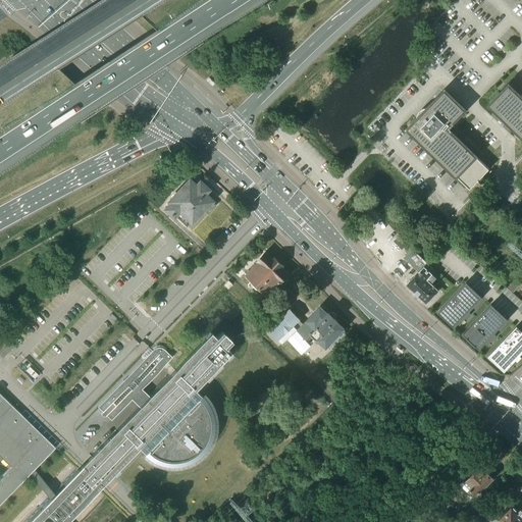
[(521,137),(521,98),(520,97),(509,86),(489,105),(521,137)]
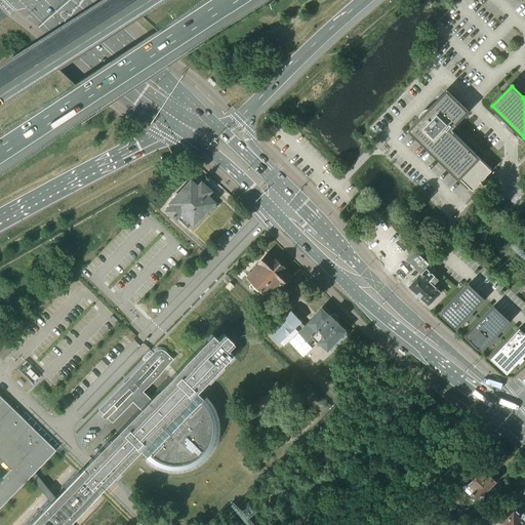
[(449,129),(468,111),(447,91),(431,109),(433,111),(429,115),(428,114),(423,118),(426,119),(421,123),(419,121),(410,130),(473,191),(492,171),(449,129)]
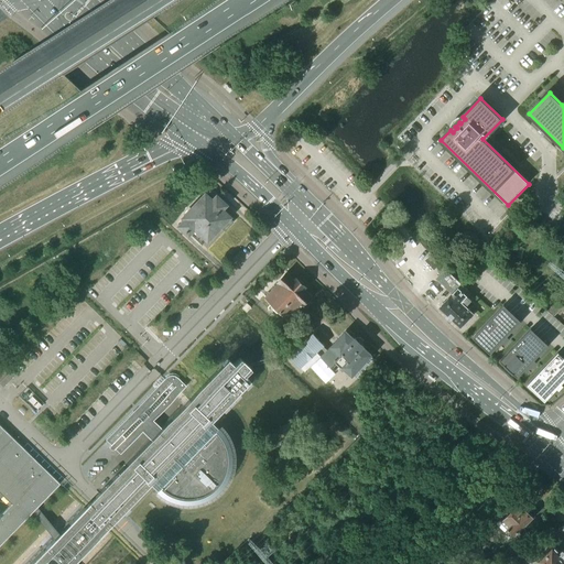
[(215,198),(210,195),(206,201),(203,197),(205,196),(204,195),(184,217),(185,218),(179,226),(187,235),(190,232),(202,245),(205,240),(206,240),(219,227),(224,231),(232,223),(228,218),(228,217),(220,209),(224,206),(223,206),(224,205),(216,197),(215,198)]
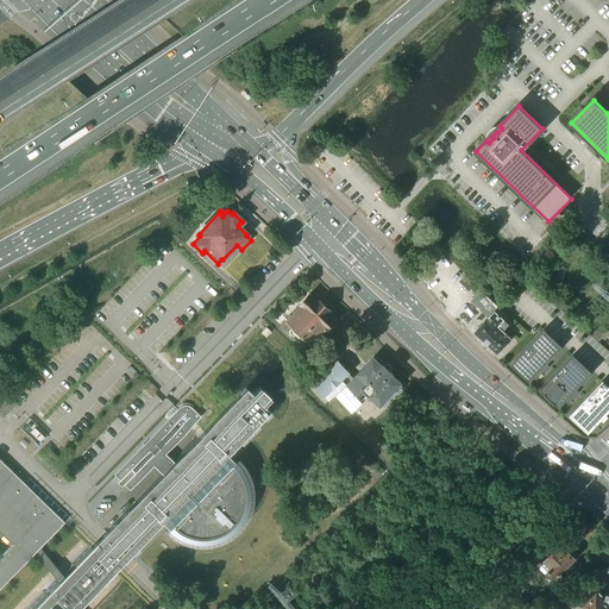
[(513,328),(504,321),(509,316),(481,290),(479,293),(471,301),(489,318),(483,324),(479,320),(477,320),(473,324),(473,327),(477,330),(475,332),(497,353),(512,339),(507,334),(513,328)]
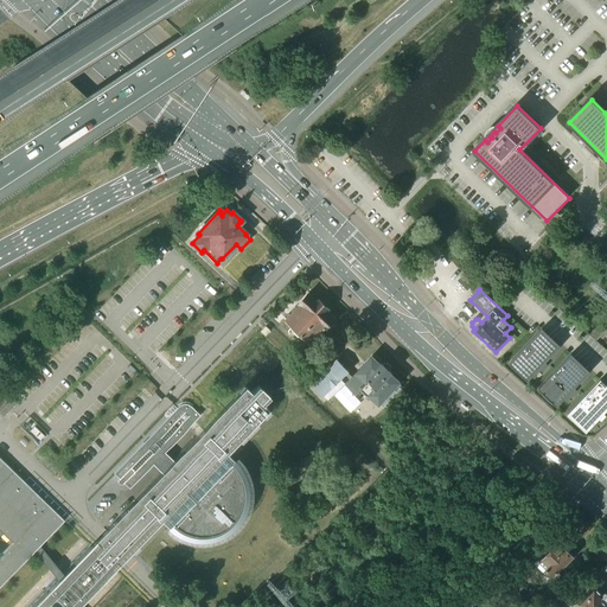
[(515,289),(509,296),(512,300),(519,293),(515,289)]
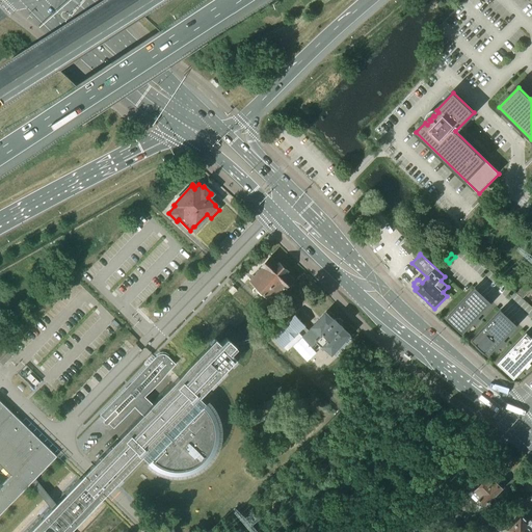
[(250,281),(257,286),(253,290),(254,291),(253,291),(253,292),(254,293),(260,299),(261,299),(262,299),(263,299),(267,295),(273,301),(293,281),(286,273),(288,271),(280,264),(277,266),(270,260),(250,281)]
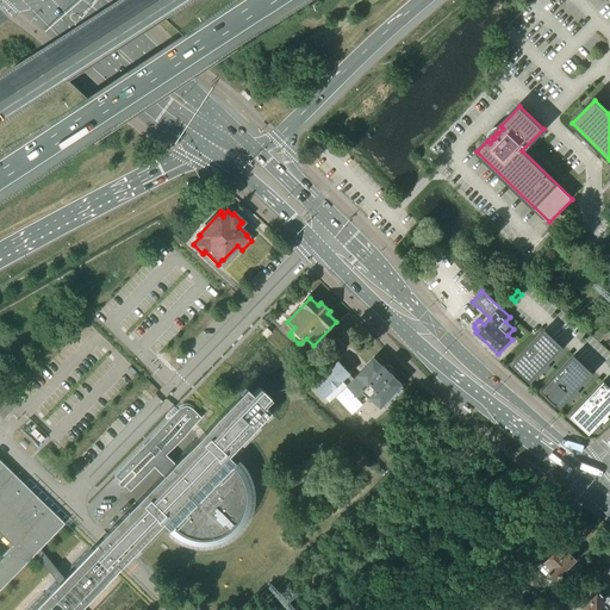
[(598,343),(609,331),(603,327),(592,338),(598,343)]
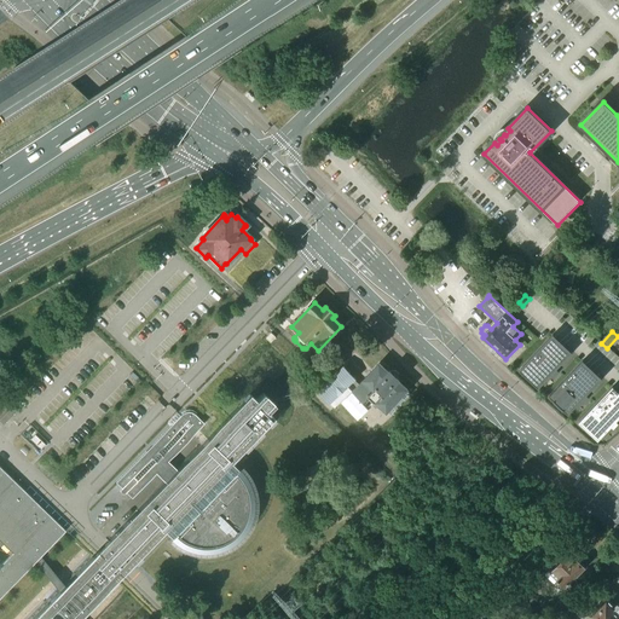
[(519,370),(538,388),(562,362),(543,343),(519,370)]
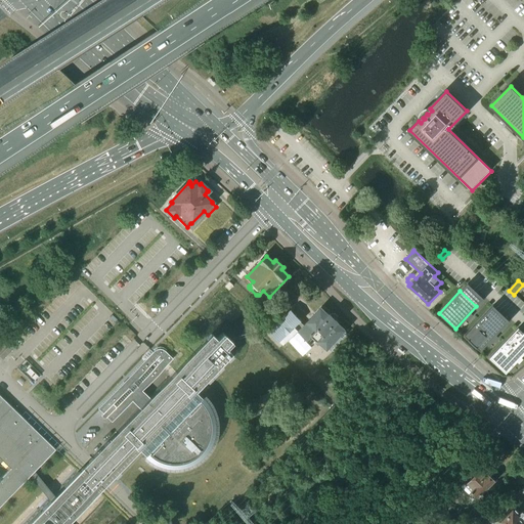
[(330,315),(322,309),(321,308),(309,322),(300,332),(308,340),(311,337),(318,343),(320,341),(329,349),(345,330),(344,329),(344,330),(337,322),(338,321),(338,320),(338,317),(335,314),(332,314),(331,315),(331,314),(330,315)]
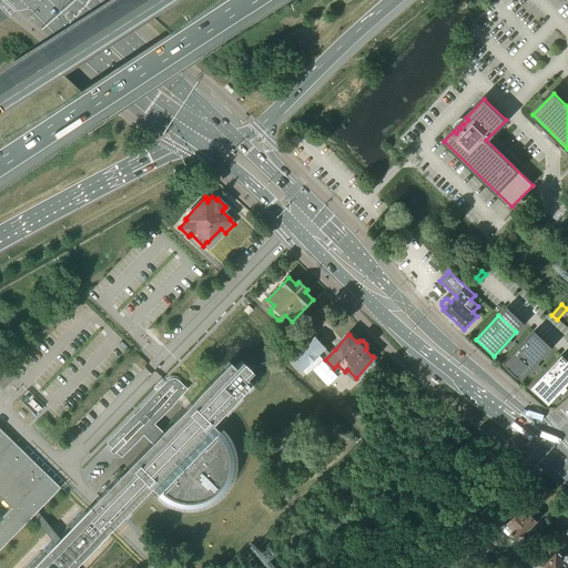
[(303,371),(326,348),(315,336),(292,358),(303,371)]
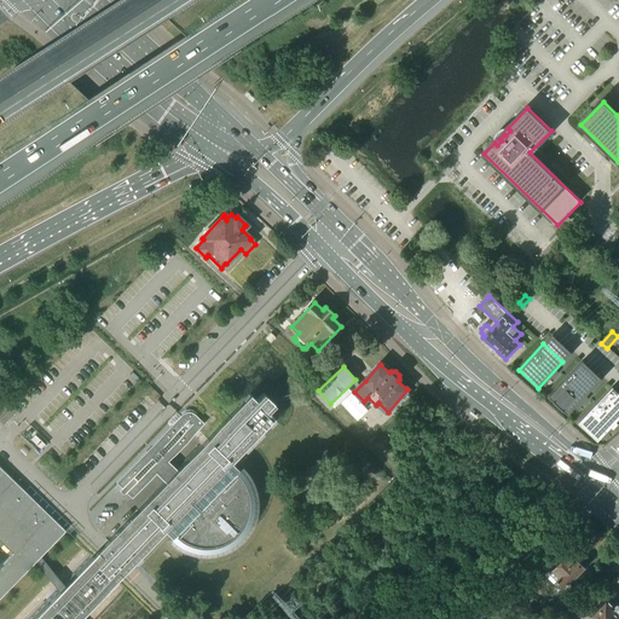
[(574,370),(550,397),(570,415),(594,388),(574,370)]
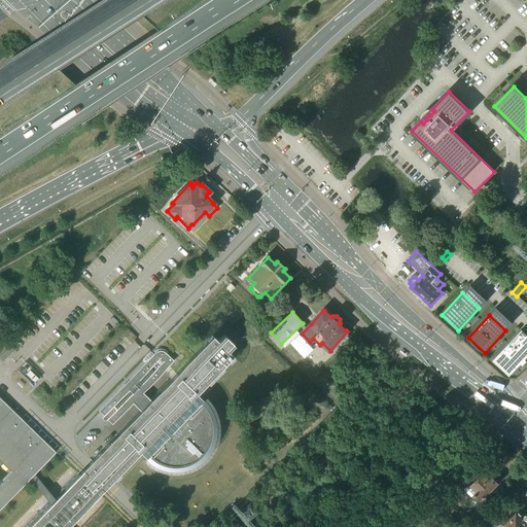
[(493,360),(510,376),(526,357),(526,332),(523,329),(493,360)]
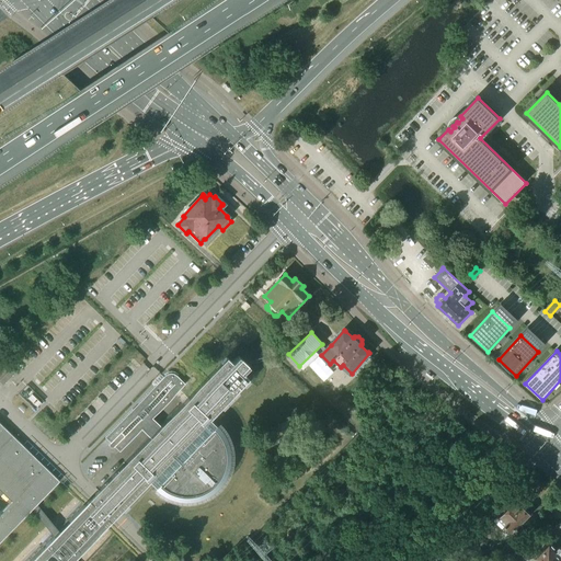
[(71,560),(103,528),(110,523),(119,512),(149,481),(155,487),(156,488),(157,488),(158,489),(158,490),(159,490),(160,491),(161,491),(162,492),(163,493),(164,493),(165,494),(167,494),(168,495),(169,495),(170,496),(171,496),(172,496),(173,497),(174,497),(175,497),(176,497),(178,499),(179,499),(180,499),(181,499),(182,499),(183,499),(184,499),(185,499),(186,499),(187,499),(189,499),(190,499),(191,499),(192,499),(193,499),(194,499),(195,497),(196,497),(197,497),(198,496),(199,496),(201,496),(202,495),(203,495),(204,494),(205,494),(206,494),(206,493),(207,493),(208,492),(209,492),(210,491),(212,490),(213,489),(214,489),(215,488),(215,487),(216,487),(217,485),(217,484),(218,484),(219,483),(219,482),(220,481),(220,480),(221,480),(221,479),(222,478),(222,477),(224,476),(224,474),(225,474),(225,473),(226,472),(226,471),(226,470),(227,469),(227,468),(227,467),(227,466),(228,465),(228,464),(228,462),(228,461),(228,460),(228,459),(228,458),(228,457),(228,456),(228,455),(228,454),(228,453),(228,451),(228,450),(228,449),(228,448),(228,447),(227,446),(227,445),(227,444),(227,443),(226,442),(226,441),(226,439),(225,438),(225,437),(224,436),(224,435),(222,434),(222,433),(221,432),(220,431),(219,430),(219,428),(218,427),(217,427),(217,426),(216,425),(215,424),(209,419),(241,386),(249,379),(243,374),(250,367),(239,356),(232,363),(227,357),(198,386),(98,491),(87,501),(83,504),(58,530),(53,536),(27,560),(71,560)]
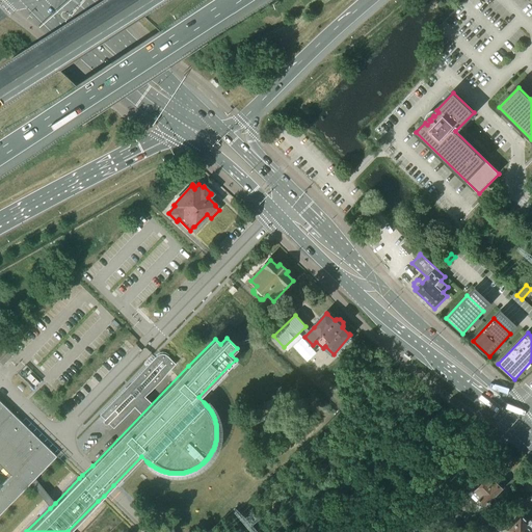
[(0,339),(0,363),(3,366),(15,353),(0,339)]
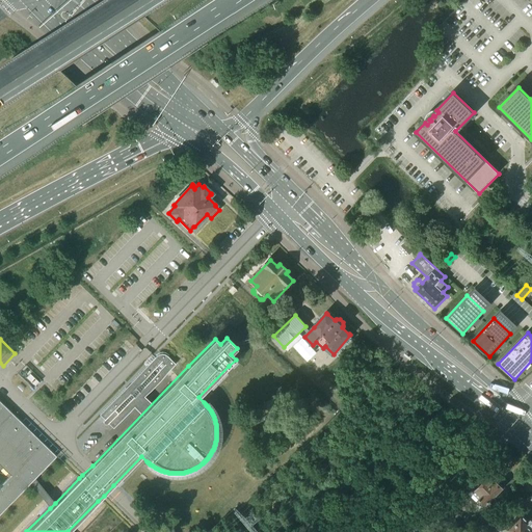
[(108,424),(113,428),(176,365),(167,356),(164,354),(161,354),(158,354),(156,356),(100,415),(105,420),(104,421),(104,422),(104,423),(105,424),(106,424),(107,424),(108,424)]
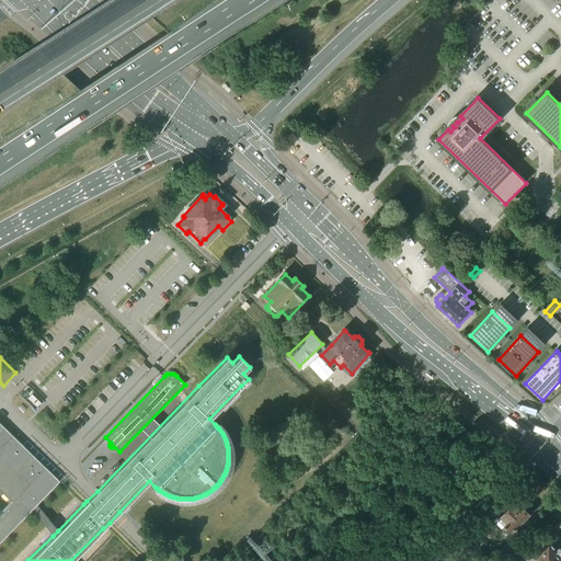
[(26,386),(19,393),(25,400),(33,392),(26,386)]
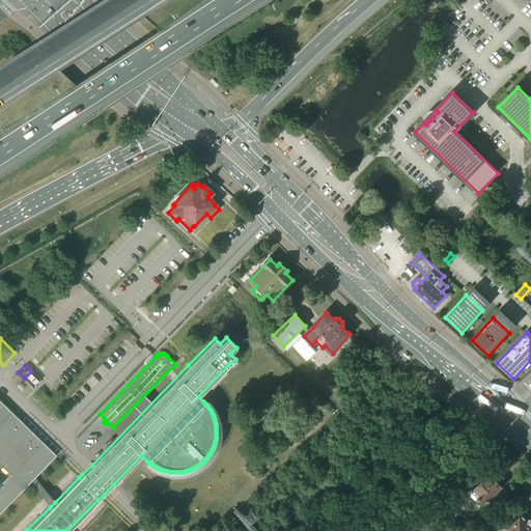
[(24,388),(20,384),(16,387),(21,392),(24,388)]
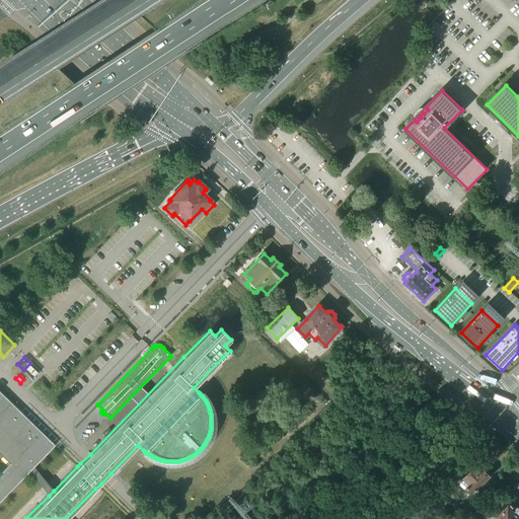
[(48,483),(47,483),(33,466),(55,445),(0,391),(0,501),(29,471),(43,488),(49,495),(49,496),(54,491),(49,485),(48,483)]
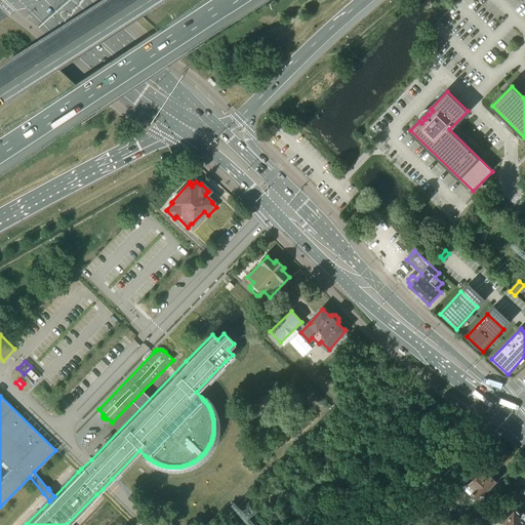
[(480,498),(496,481),(490,476),(492,474),(486,468),(468,486),(466,485),(462,488),(470,495),(473,492),(480,498)]
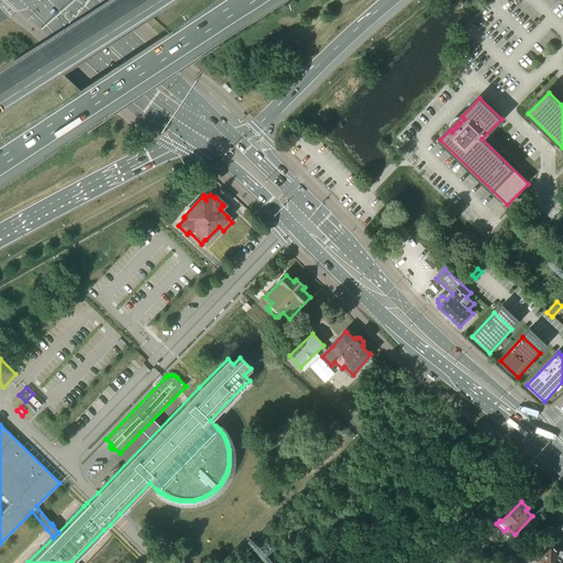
[(475,552),(481,547),(472,539),(464,547),(471,553),(474,550),(475,552)]
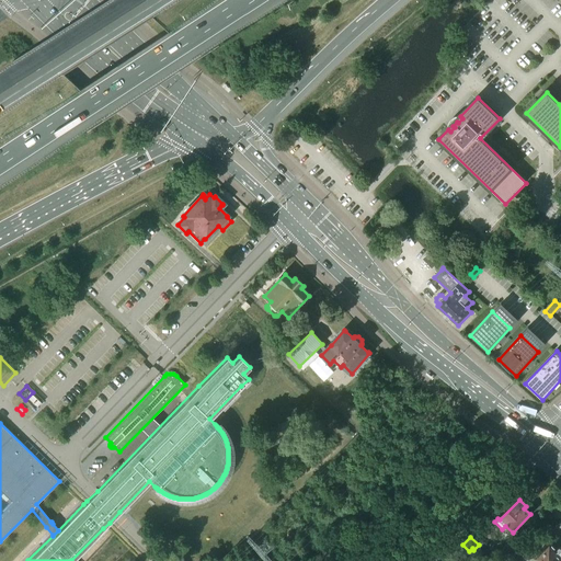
[(558,549),(550,542),(547,542),(545,545),(545,548),(535,557),(533,556),(527,560),(560,560),(560,547),(558,549)]
